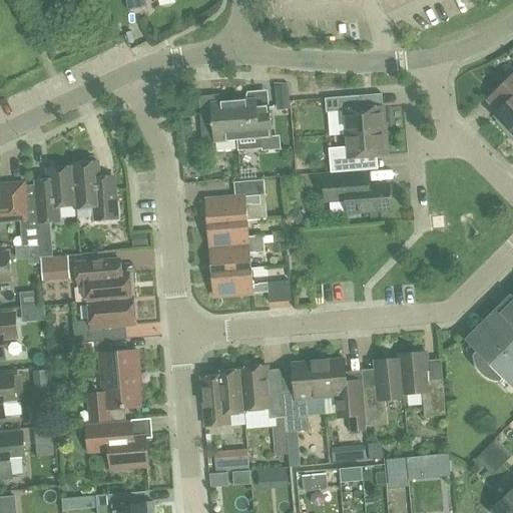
[(132,10),(147,7),(145,0),(126,0),(128,10),(132,10)]
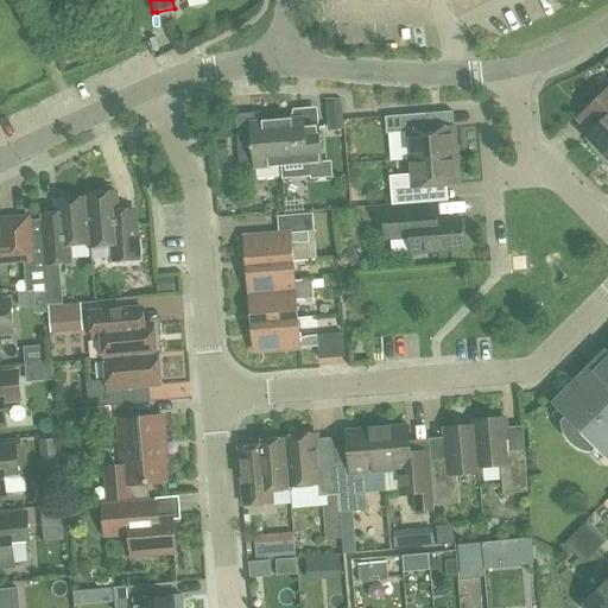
[(559,0),(565,13),(576,10),(571,0),(559,0)]
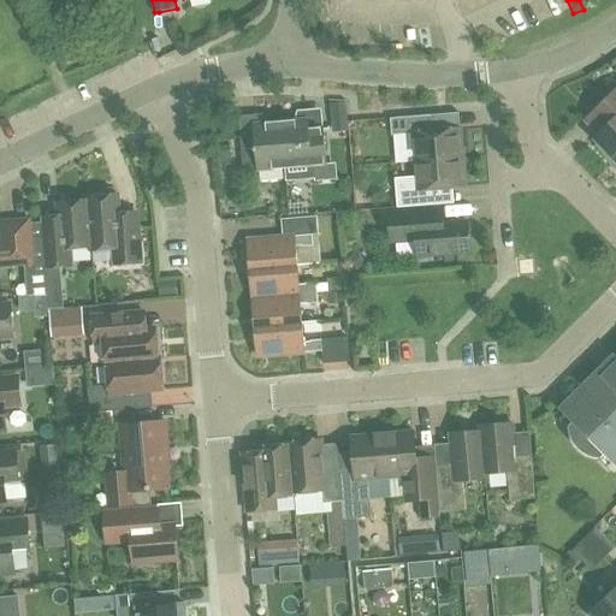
[(611,165),(615,159),(615,92),(587,120),(602,134),(596,138),(599,143),(597,146),(611,164),(610,164),(611,165)]
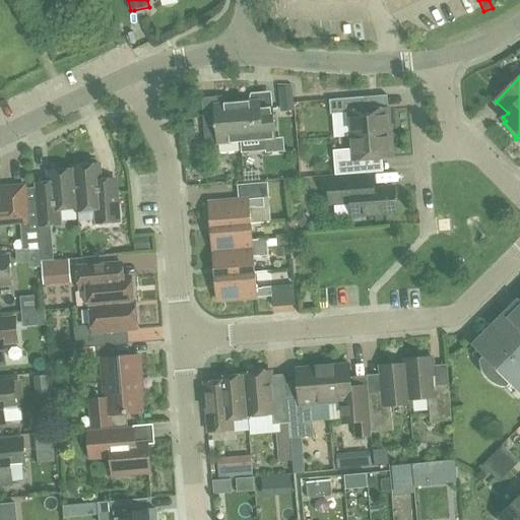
[(293,86),(279,87),(281,112),(295,111),(293,86)]
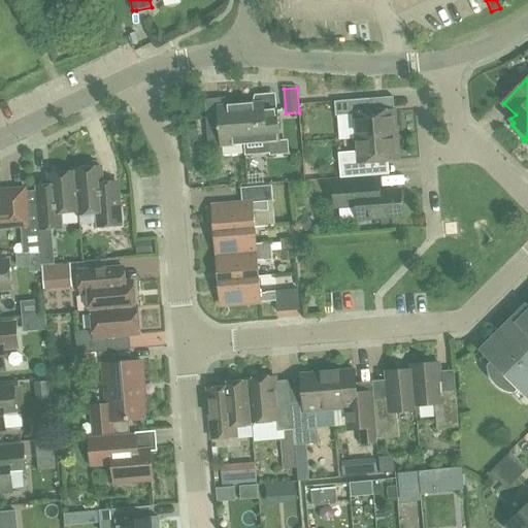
[(357,138),(397,134),(395,110),(373,111),(372,98),(335,101),(337,116),(355,114),(357,138)]
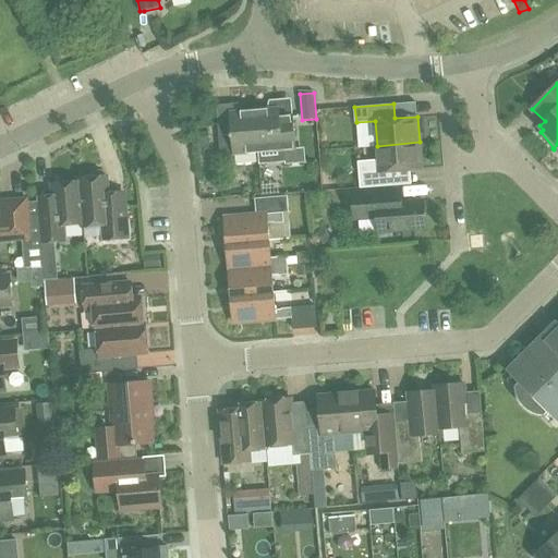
[(280,108),(256,110),(259,152),(261,162),(286,160),(284,149),(296,148),(294,116),(281,117),(280,108)]
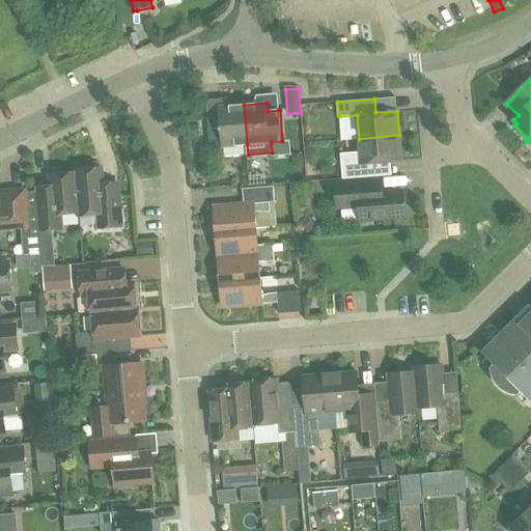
[(221,115),(208,116),(211,135),(212,148),(224,147),(224,146),(247,144),(244,105),(220,107),(221,115)]
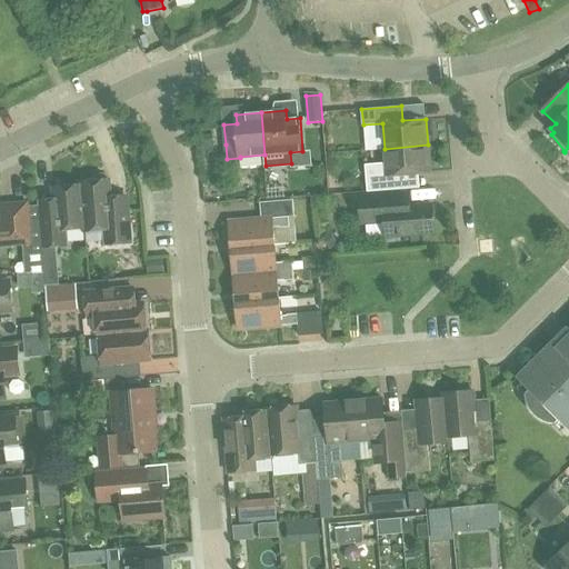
[(428,145),(385,149),(386,162),(366,165),(368,191),(399,189),(398,175),(430,171),(428,145)]
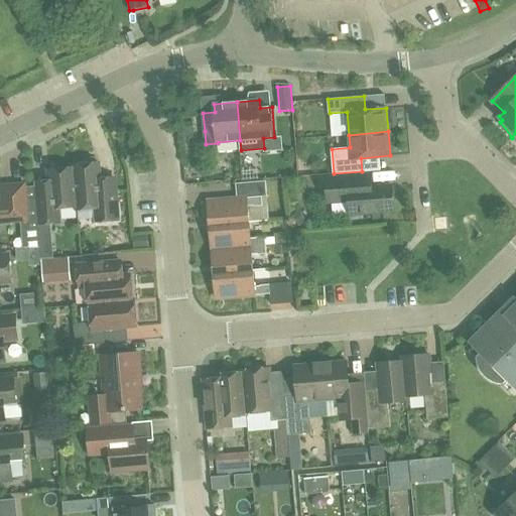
[(116,176),(101,177),(100,163),(97,163),(97,159),(94,157),(86,158),(84,161),(84,164),(74,165),(74,167),(75,167),(78,207),(78,210),(95,209),(96,222),(120,220),(118,195),(116,176)]
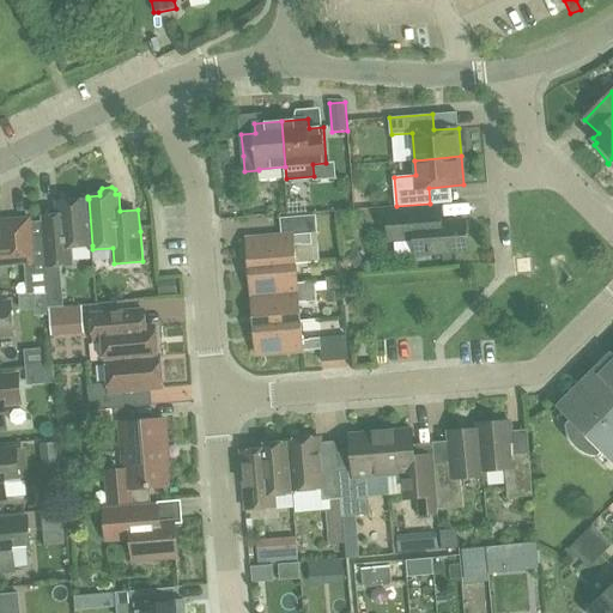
[(59,202),(60,213),(42,216),(44,237),(47,266),(74,263),(73,248),(92,246),(89,199),(87,199),(59,202)]
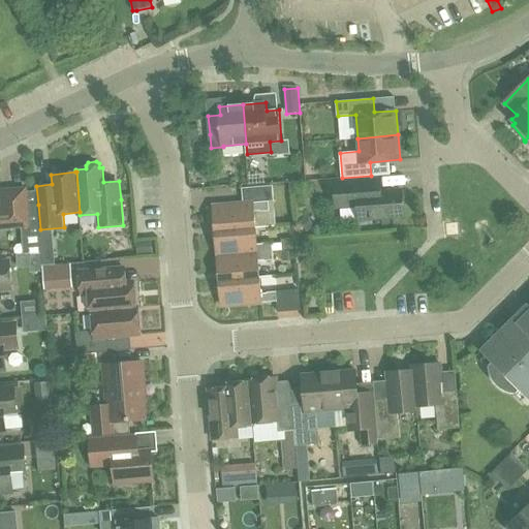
[(371,180),(335,183),(337,208),(359,206),(360,220),(405,216),(403,190),(381,191),(380,179),(371,180)]
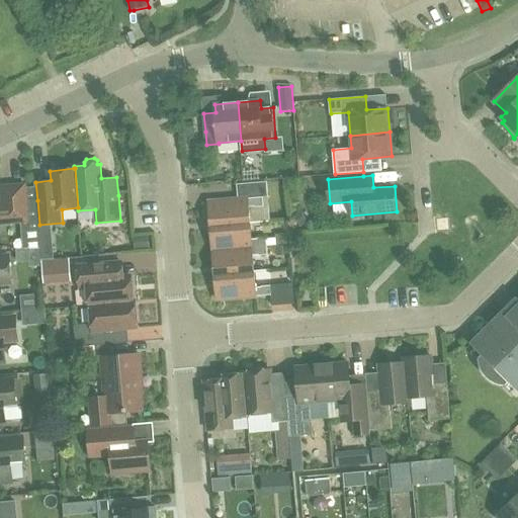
[(239,199),(209,201),(211,226),(251,223),(249,207),(264,206),(264,197),(268,197),(267,181),(238,184),(239,199)]
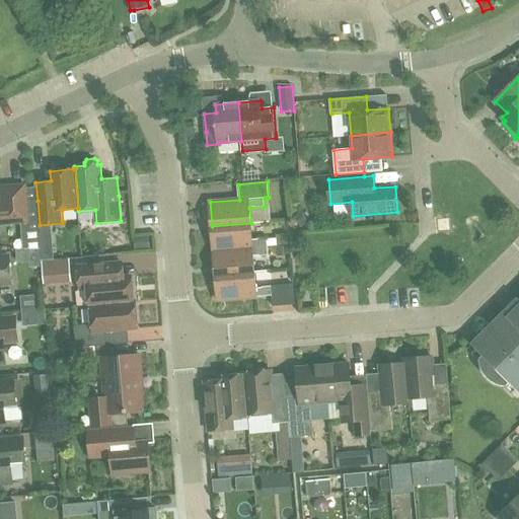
[(0,223),(29,222),(26,186),(2,188),(4,205),(0,205),(0,223)]
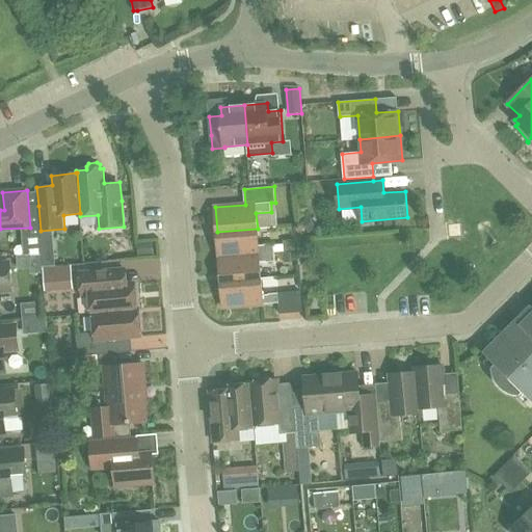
[(258,229),(217,232),(219,257),(275,253),(274,243),(259,244),(258,229)]
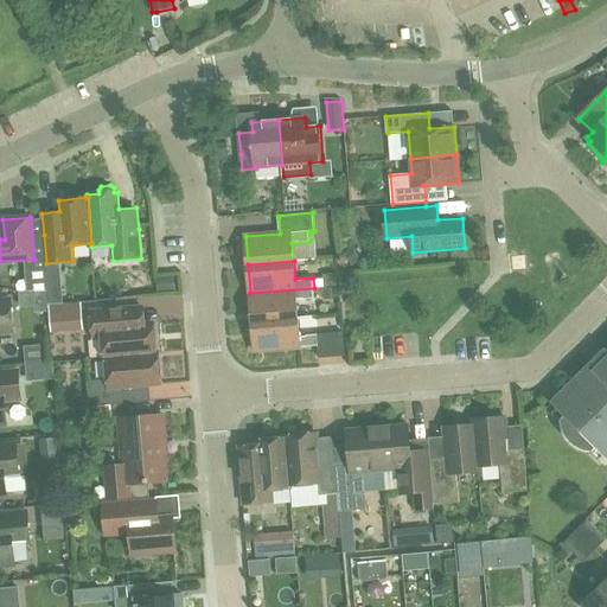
[(314,288),(250,293),(253,323),(299,318),(296,300),(315,299),(314,288)]
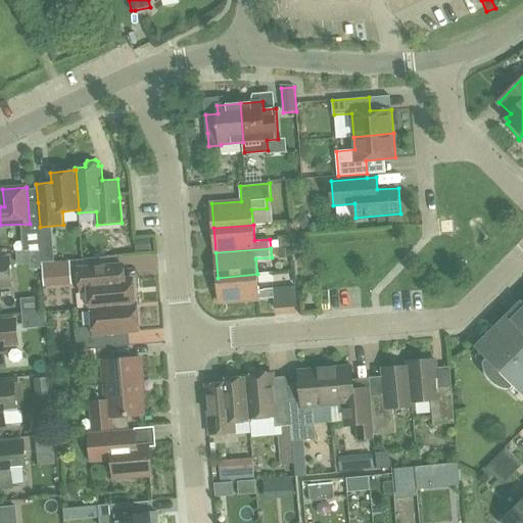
[(0,286),(12,285),(9,258),(0,258),(0,286)]
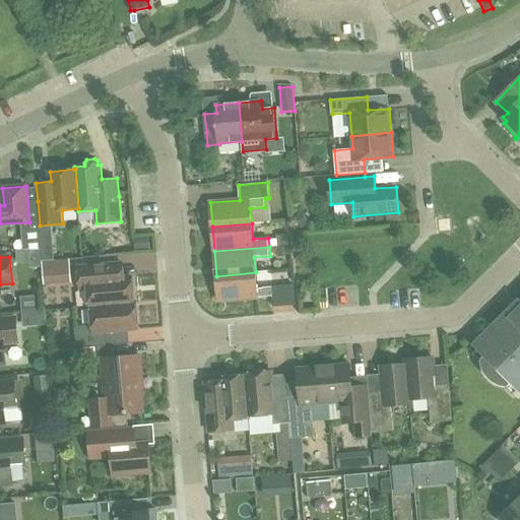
[(69,261),(45,263),(46,279),(70,278),(69,261)]
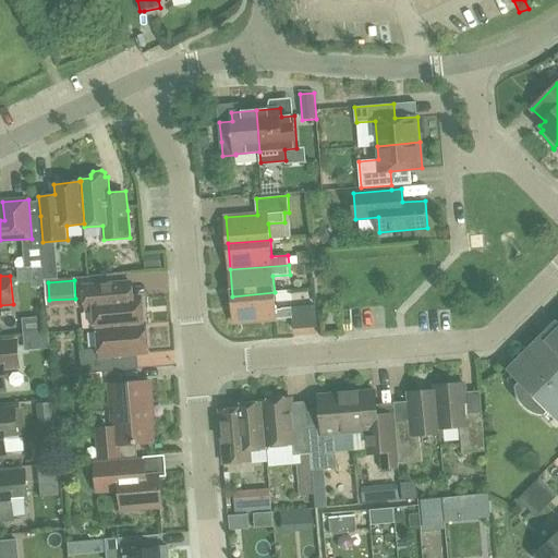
[(145,325),(144,325),(142,296),(133,298),(132,282),(85,287),(87,311),(95,310),(97,330),(98,329),(145,325)]
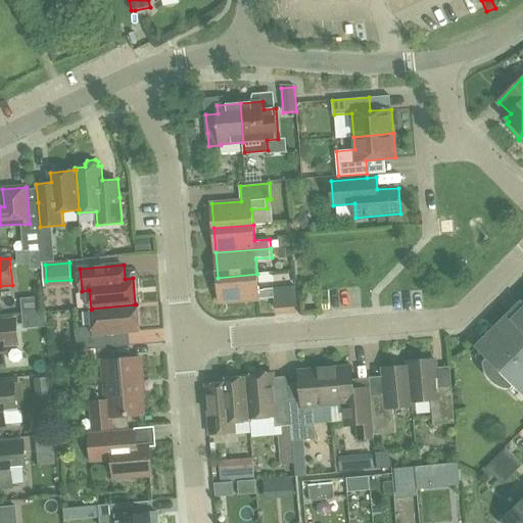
[(257,274),(218,278),(220,302),(274,297),(274,308),(286,307),(298,306),(296,286),(258,289),(257,274)]
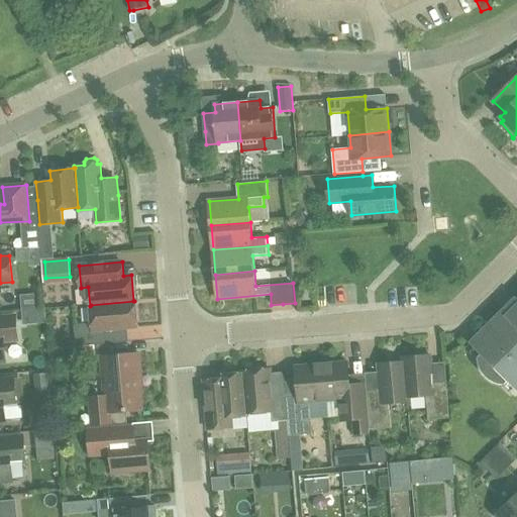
[(313,299),(312,289),(302,289),(303,300),(313,299)]
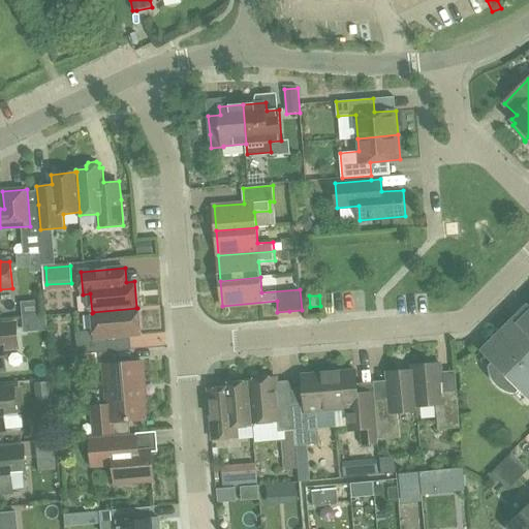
[(93,312),(95,331),(76,333),(79,354),(114,351),(113,337),(141,335),(138,307),(136,308),(137,308),(93,312)]
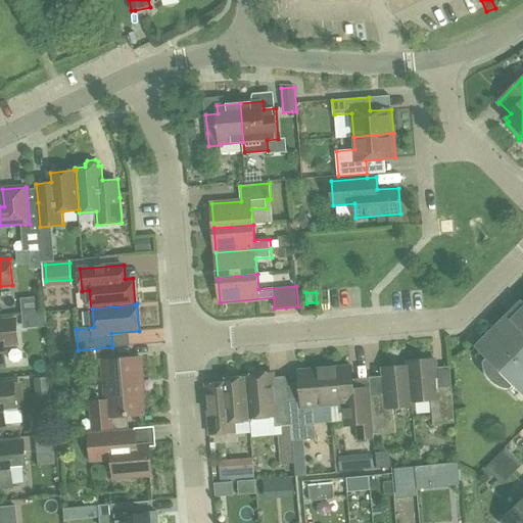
[(522,389),(520,391),(521,393),(522,391),(522,316),(519,321),(514,317),(480,350),(481,352),(483,349),(489,355),(483,362),(484,368),(486,372),(488,376),(491,380),(492,381),(496,384),(501,386),(505,388),(511,389),(517,383),(522,389)]
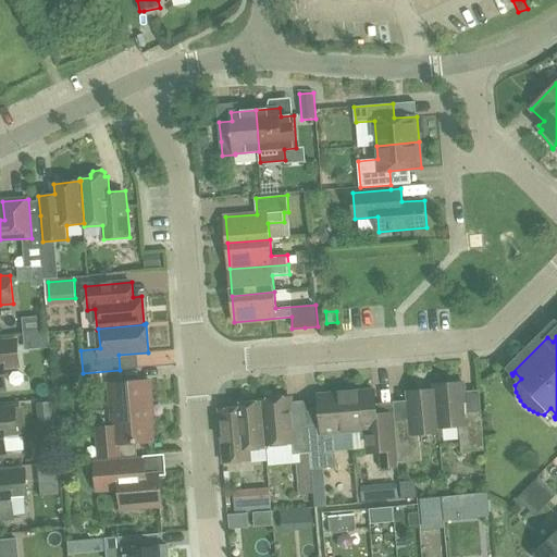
[(4,368),(20,367),(17,341),(0,342),(0,390),(7,390),(4,368)]
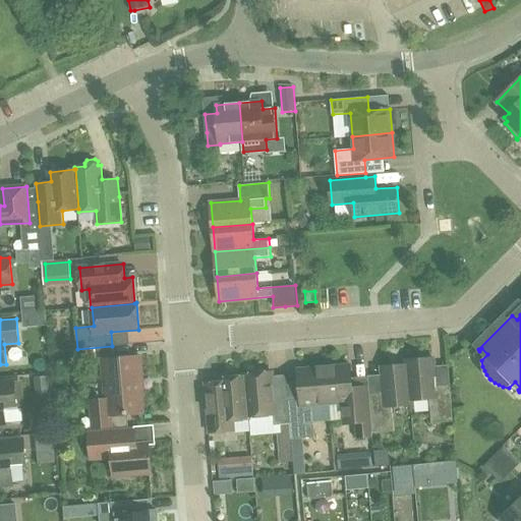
[(171,333),(171,321),(148,322),(149,335),(171,333)]
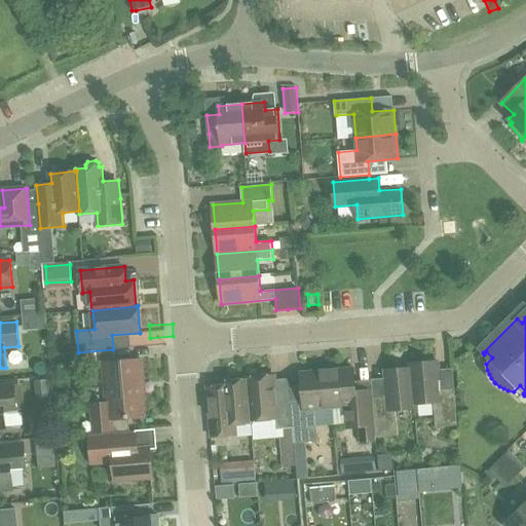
[(110,420),(145,417),(142,381),(144,381),(143,360),(122,361),(104,363),(107,403),(92,404),(95,434),(111,431),(110,420)]
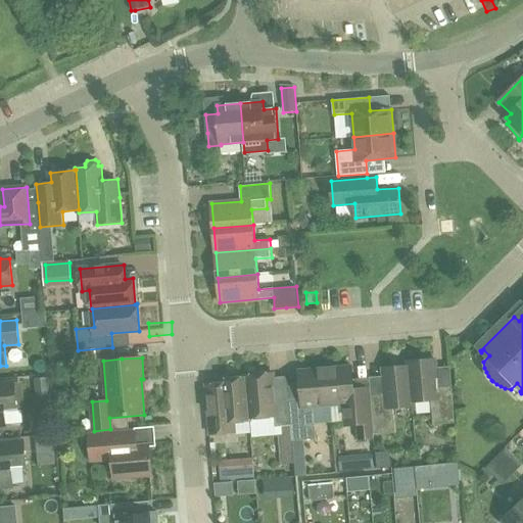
[(435,359),(409,362),(409,365),(410,365),(413,402),(414,402),(431,400),(433,424),(456,423),(453,384),(437,385),(435,359)]
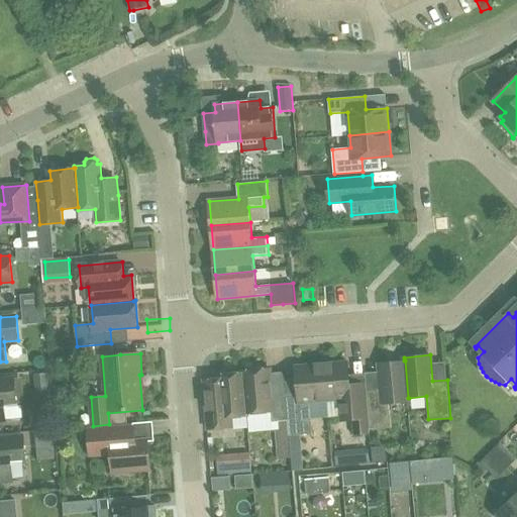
[(381,390),(367,391),(368,396),(370,428),(392,427),(390,403),(409,401),(409,398),(408,398),(405,360),(404,360),(379,364),(381,390)]
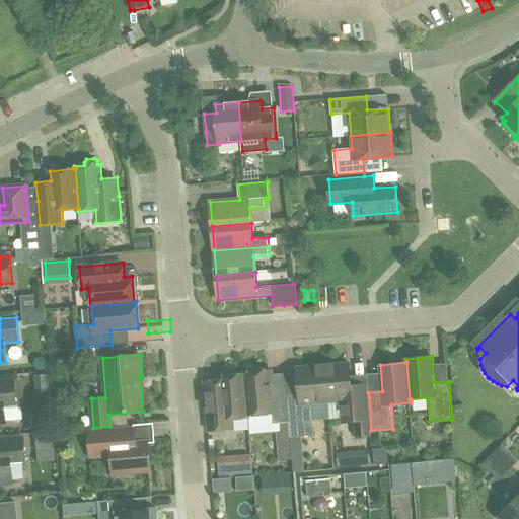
[(350,363),(325,365),(328,401),(342,400),(343,417),(344,422),(354,421),(355,436),(371,434),(371,430),(369,397),(353,399),(350,363)]
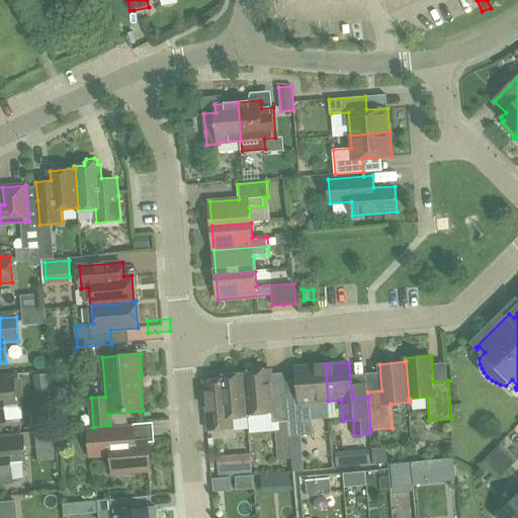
[(299,403),(287,404),(290,436),(314,434),(311,403),(328,401),(325,364),(296,367),(299,403)]
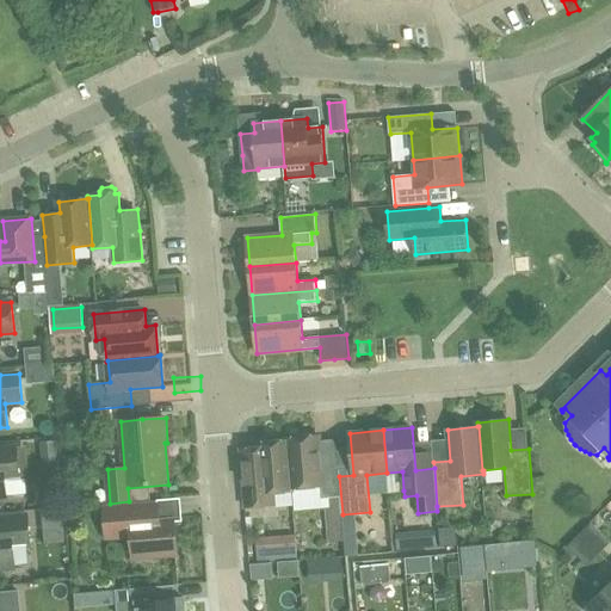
[(319,436),(288,438),(288,440),(292,489),(294,489),(321,486),(322,498),(331,498),(335,542),(346,541),(343,514),(339,476),(338,466),(321,467),(319,436)]
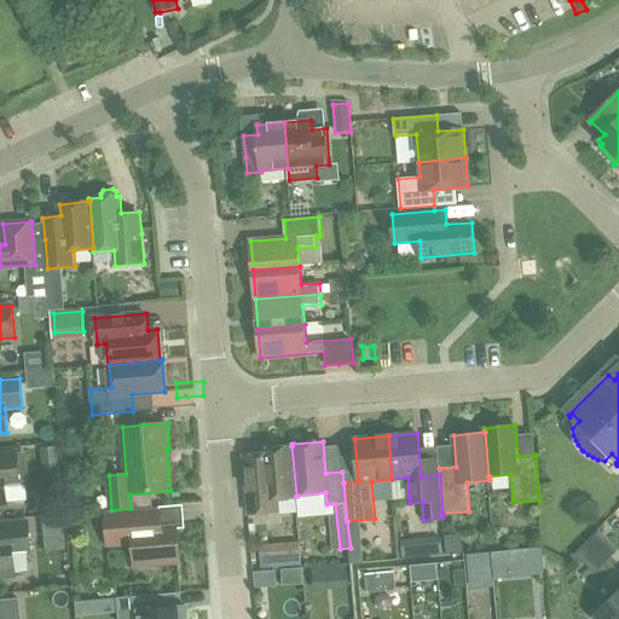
[(261,452),(244,453),(247,482),(249,514),(267,513),(279,512),(278,499),(298,498),(298,496),(296,496),(291,446),(260,449),(261,452)]
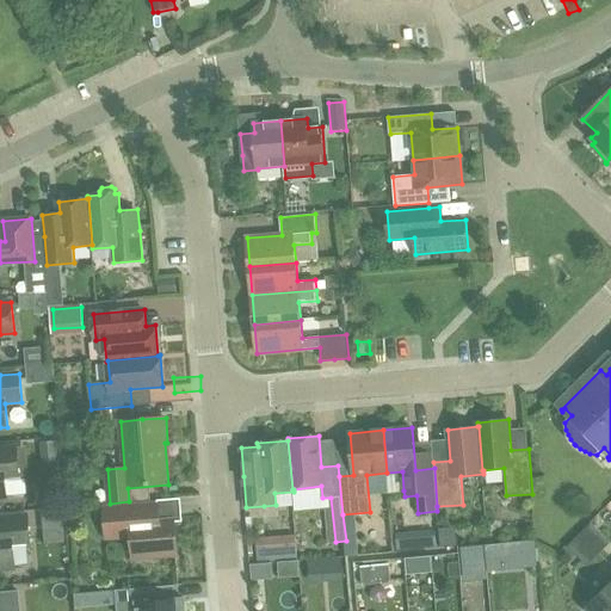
[(17,448),(0,448),(0,499),(7,498),(5,480),(19,479),(17,448)]
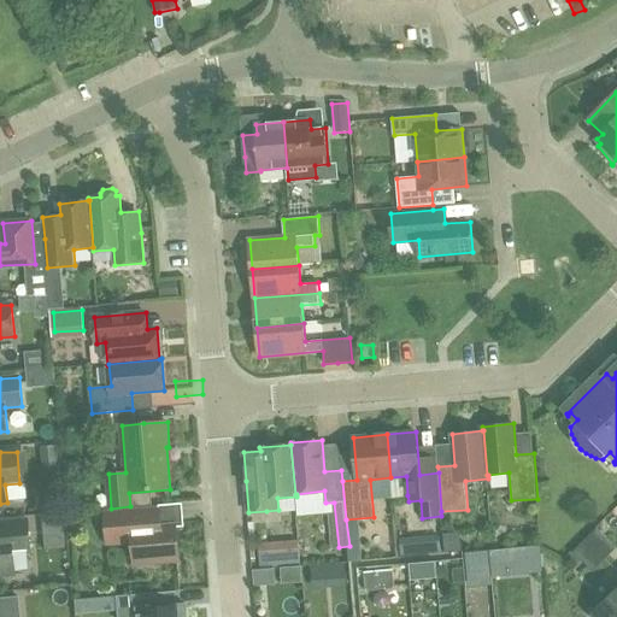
[(80,479),(78,460),(63,462),(65,480),(80,479)]
